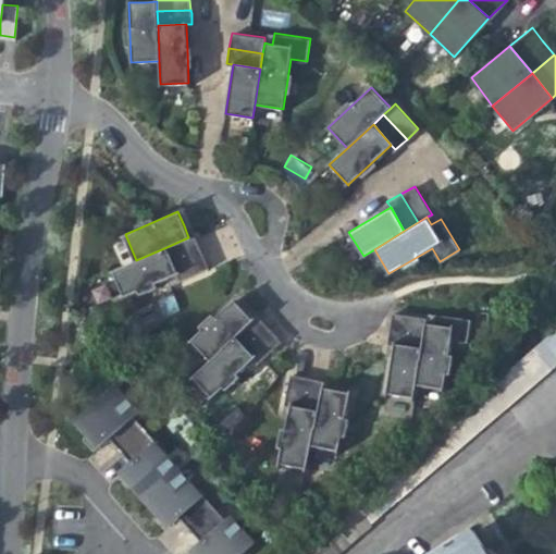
[(172,262),(201,250),(194,235),(188,237),(167,247),(172,262)]
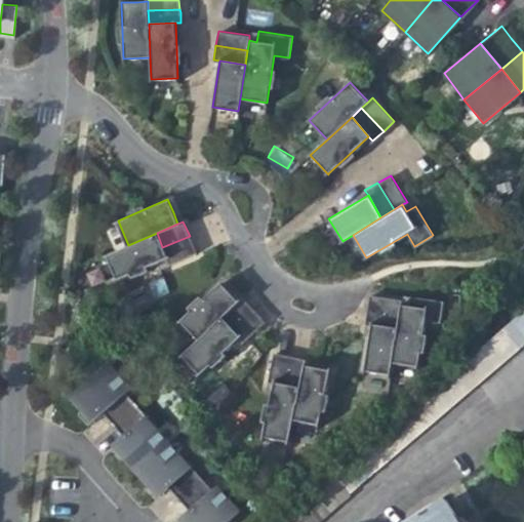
[(162,247),(157,233),(128,245),(106,254),(117,279),(158,262),(166,257),(162,247)]
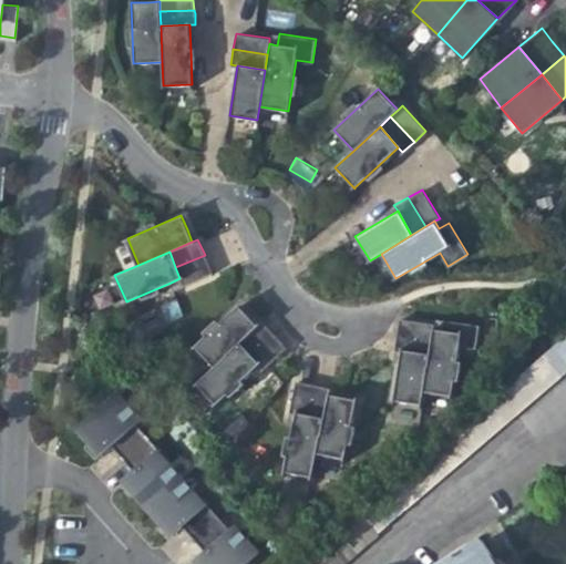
[(175,267),(179,278),(182,284),(212,270),(205,255),(175,267)]
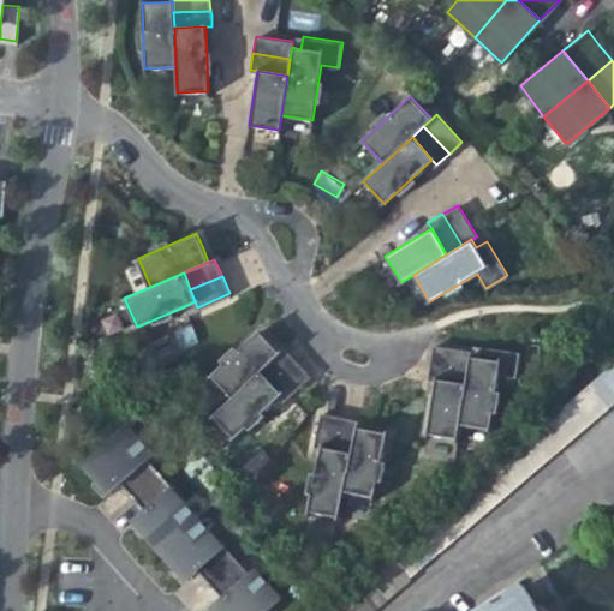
[(258,371),(279,352),(272,343),(258,330),(216,369),(212,373),(233,395),(258,371)]
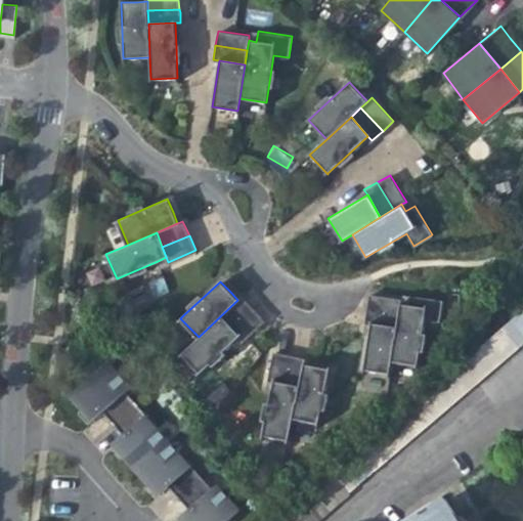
[(399,303),(400,298),(369,294),(366,308),(398,313),(399,303)]
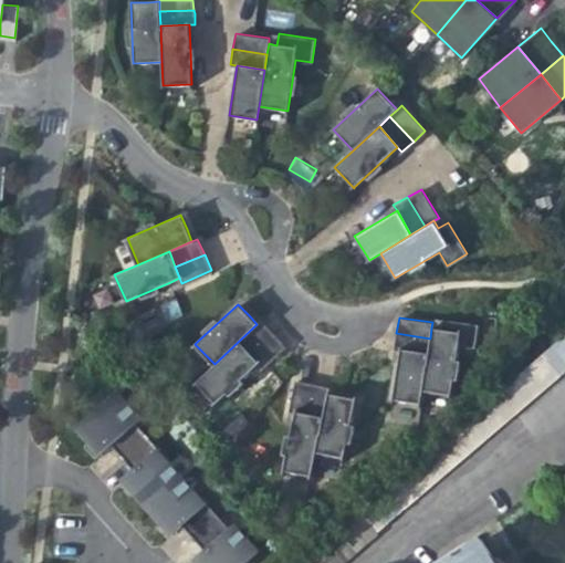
[(474,345),(479,323),(464,321),(441,318),(440,329),(431,327),(430,339),(428,353),(422,389),(451,394),(459,343),(474,345)]
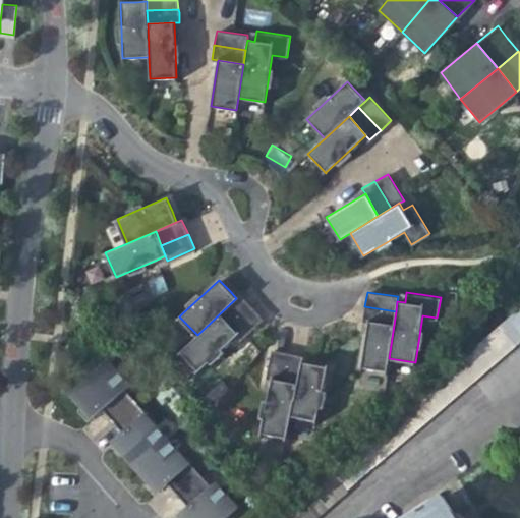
[(230,326),(251,306),(240,294),(236,298),(219,314),(230,326)]
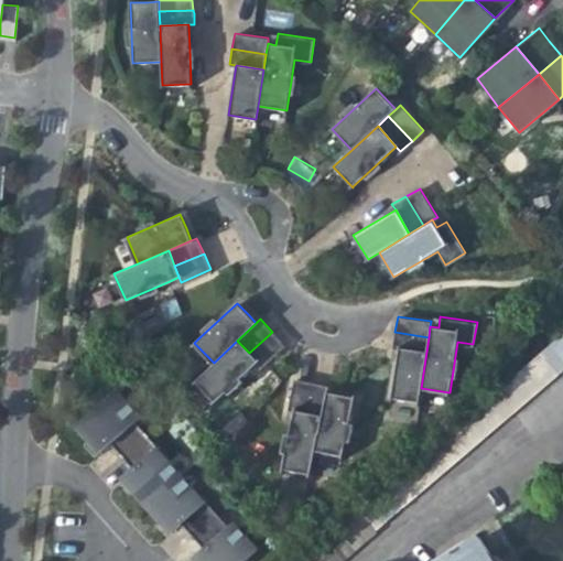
[(338,560),(375,530),(372,528),(562,365),(562,326),(289,560),(338,560)]
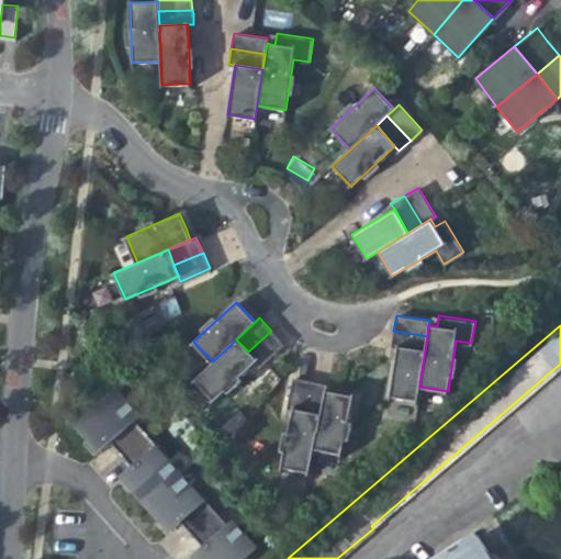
[(260,365),(283,344),(271,331),(248,351),(256,360),(260,365)]
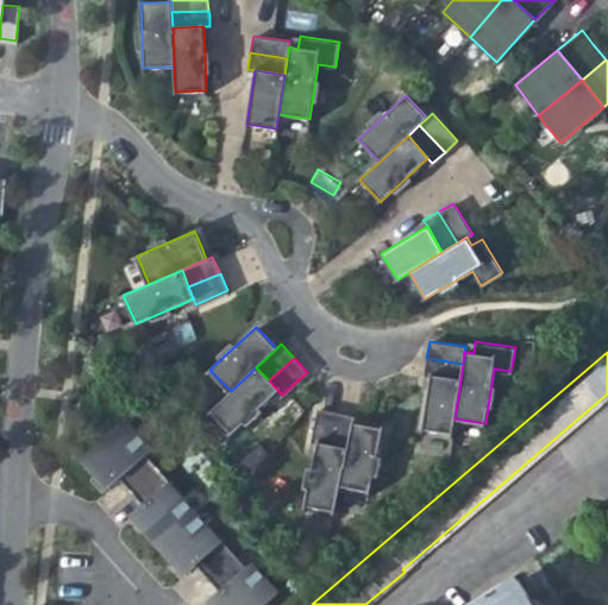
[(461,379),(463,364),(426,358),(424,375),(431,376),(461,379)]
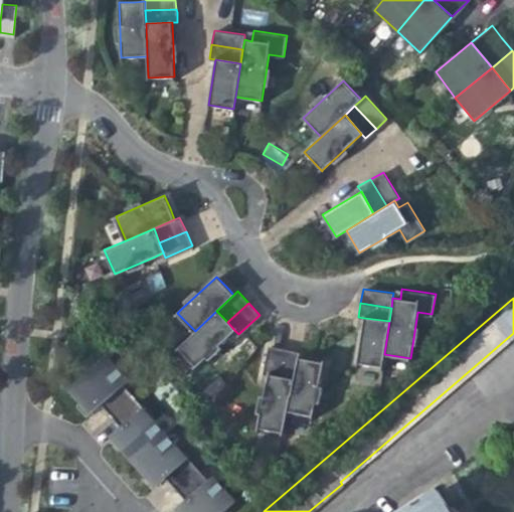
[(227,322),(216,311),(195,331),(177,347),(195,366),(227,337),(234,330),(227,322)]
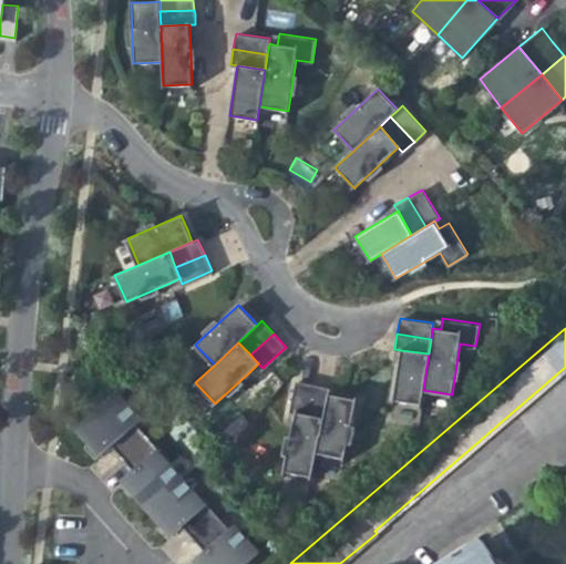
[(423,390),(429,354),(401,350),(398,370),(393,399),(393,400),(422,403),(423,390)]
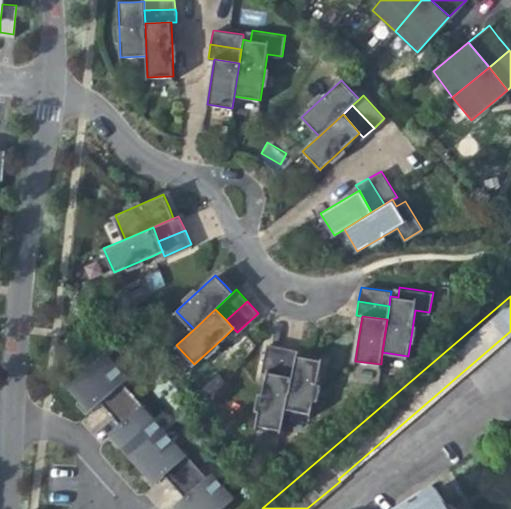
[(276,375),(282,346),(267,343),(261,372),(267,373),(276,375)]
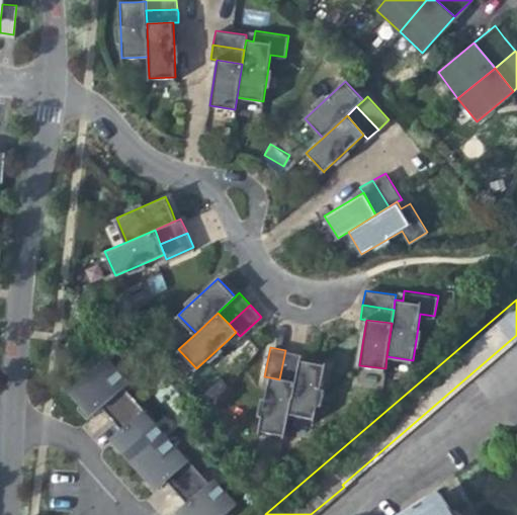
[(299,359),(300,354),(285,350),(279,379),(294,382),(299,359)]
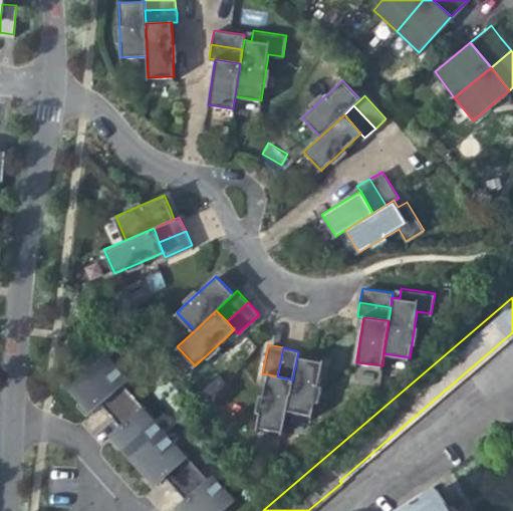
[(100,402),(123,381),(126,378),(105,355),(72,386),(83,398),(76,404),(80,409),(86,415),(92,410),(100,402)]
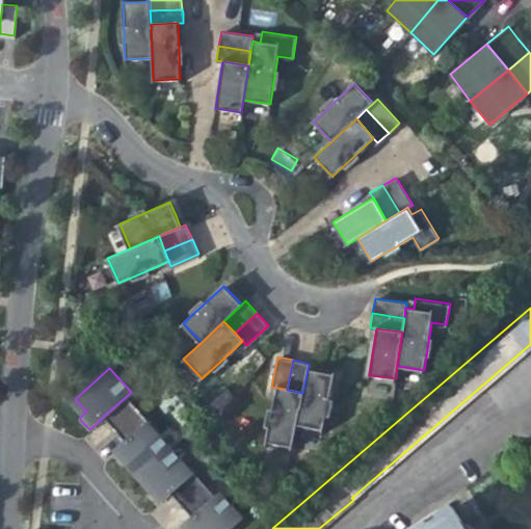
[(329,399),(334,375),(323,372),(308,369),(302,393),(296,424),(322,429),(329,399)]
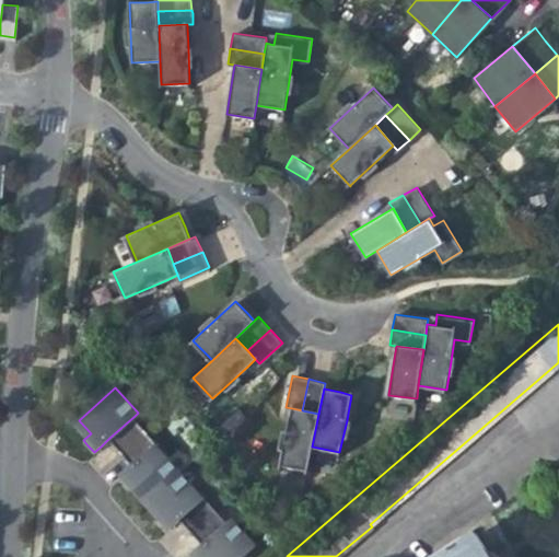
[(312,447),(318,414),(302,410),(292,408),(290,417),(280,464),(307,471),(312,447)]
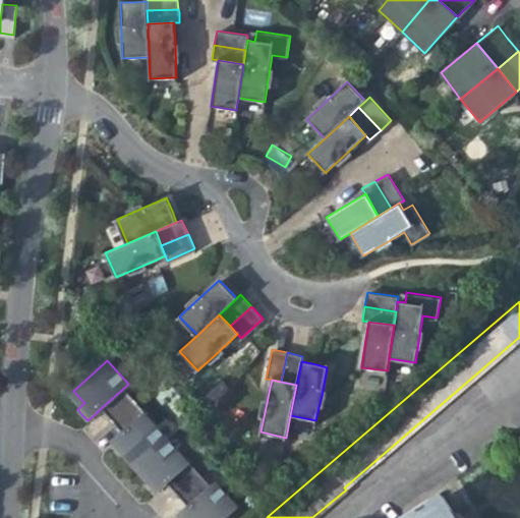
[(113,419),(136,399),(125,387),(102,407),(113,419)]
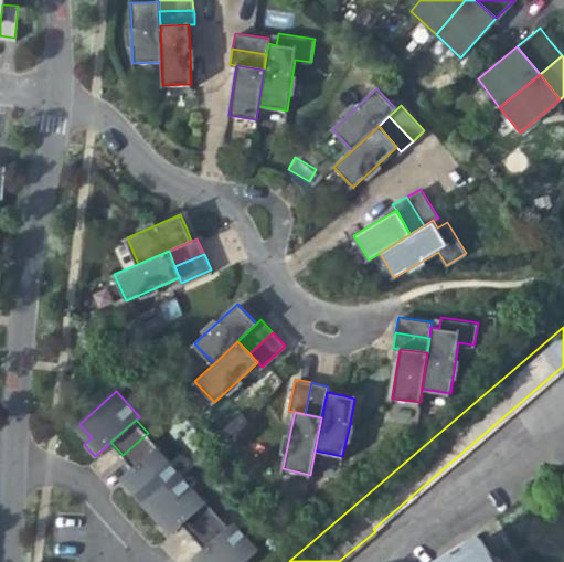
[(134,468),(159,446),(148,433),(123,455),(134,468)]
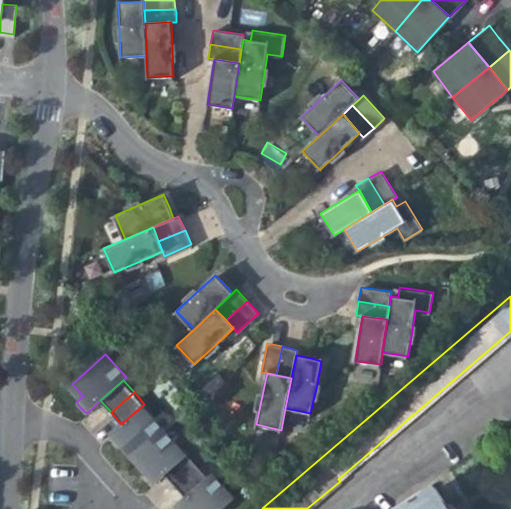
[(136,455),(166,428),(144,404),(121,424),(118,427),(114,431),(136,455)]
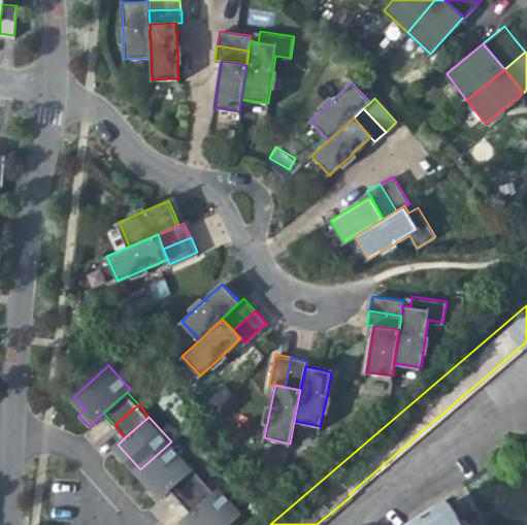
[(170,488),(194,467),(171,441),(140,469),(163,495),(170,488)]
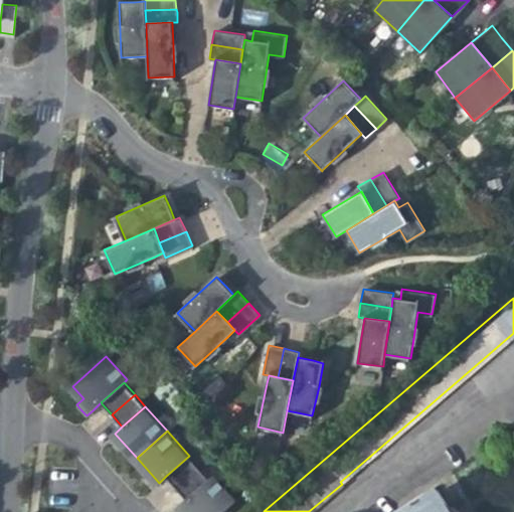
[(177,488),(200,468),(189,456),(166,476),(177,488)]
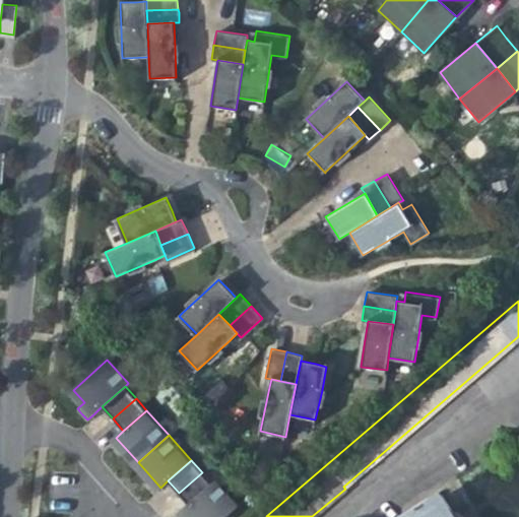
[(189,505),(212,483),(202,472),(179,493),(189,505)]
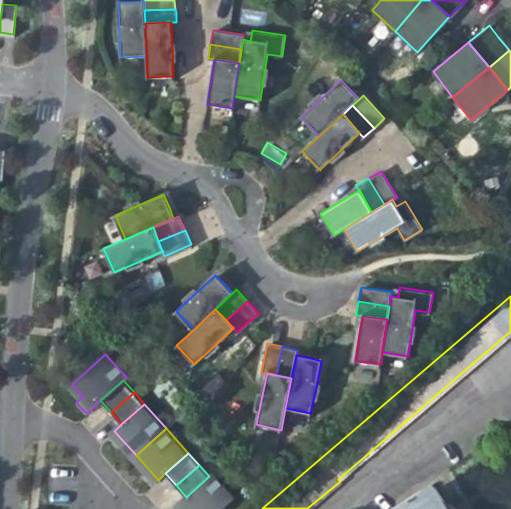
[(212,473),(209,476),(186,497),(180,502),(172,508),(218,508),(233,496),(212,473)]
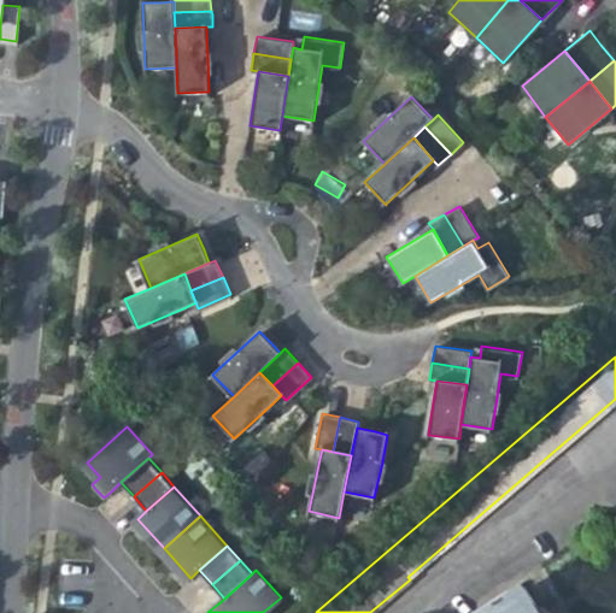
[(538,612),(523,589),(485,612),(538,612)]
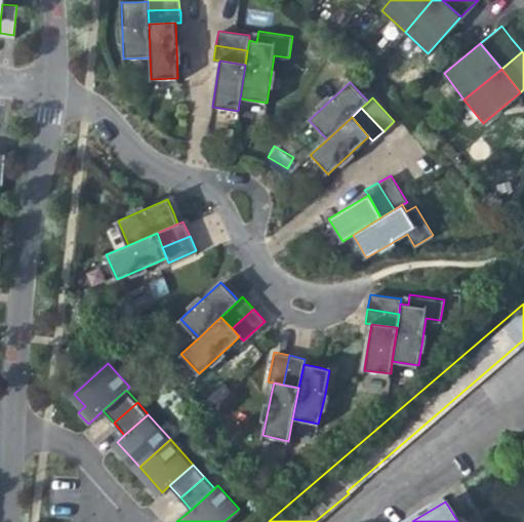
All buildings are outlined.
